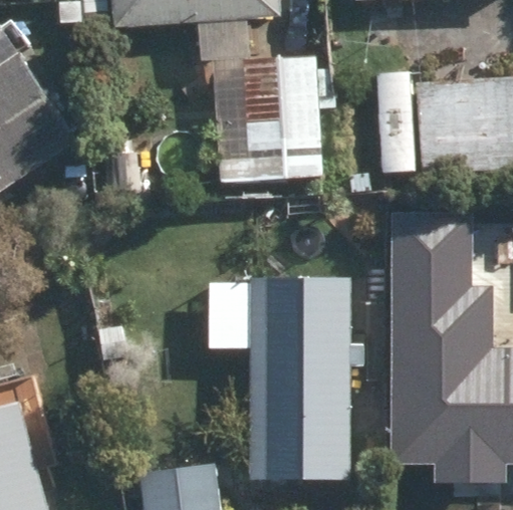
[(95,52),(95,61),(104,60),(103,53),(108,51),(104,0),(83,0),(88,52),(95,52)]
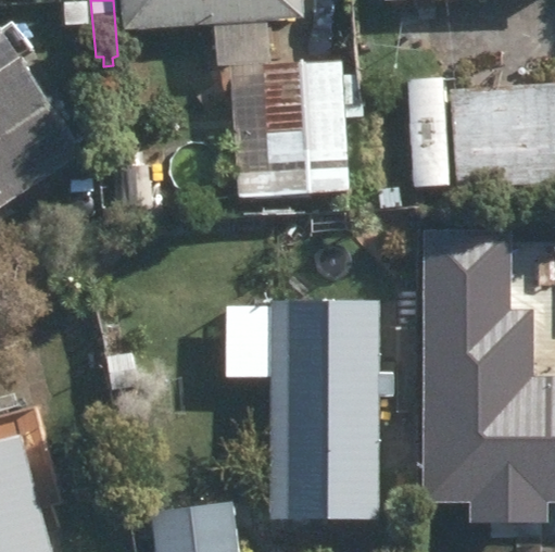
[(118,0),(122,32),(305,19),(303,0),(118,0)]
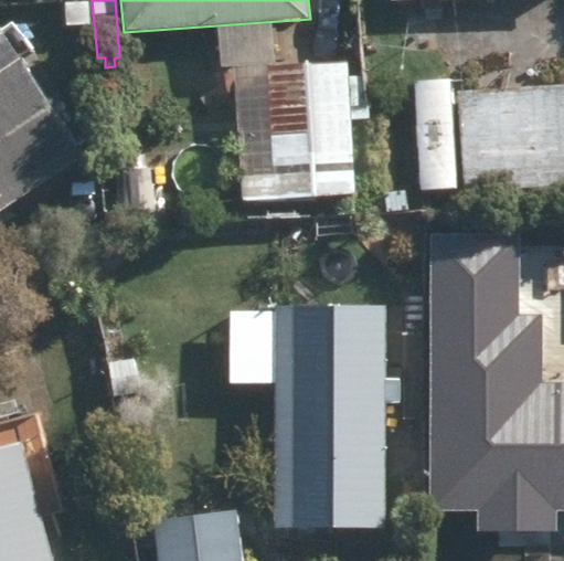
[(0,204),(83,150),(21,59),(0,71),(0,204)]
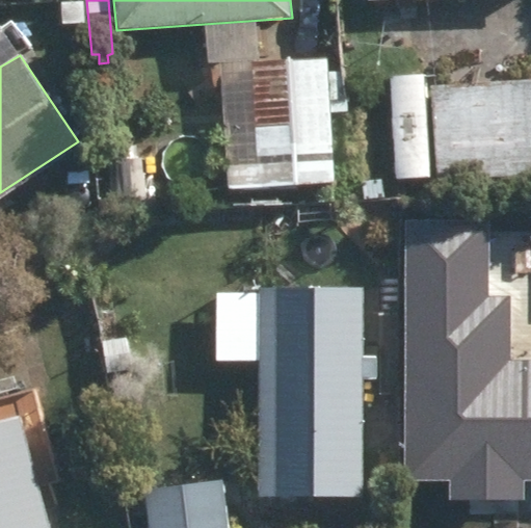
[(219,64),(227,187),(335,182),(328,58),(219,64)]
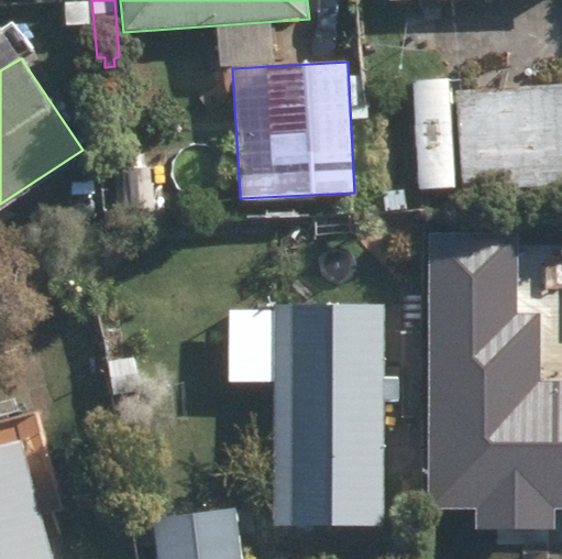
[(462,187),(463,204),(498,203),(497,185),(561,182),(561,83),(449,86),(450,79),(417,80),(420,188),(462,187)]
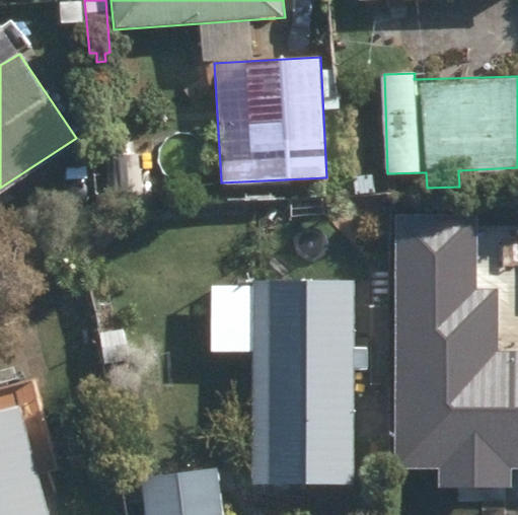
[(95,180),(96,211),(135,208),(134,181),(121,181),(120,164),(104,164),(105,179),(95,180)]
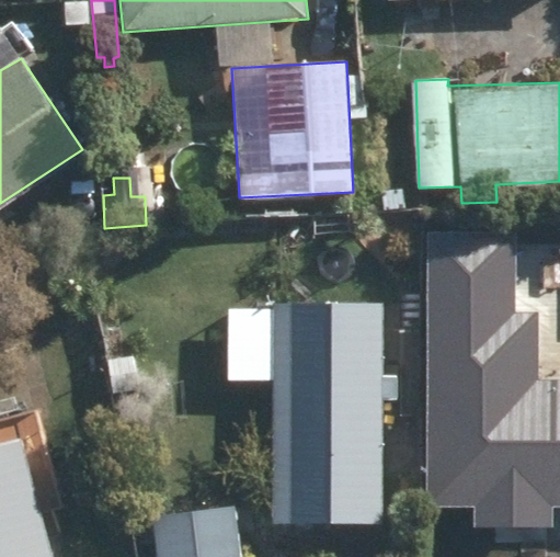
[(374,189),(374,209),(390,209),(390,189),(374,189)]
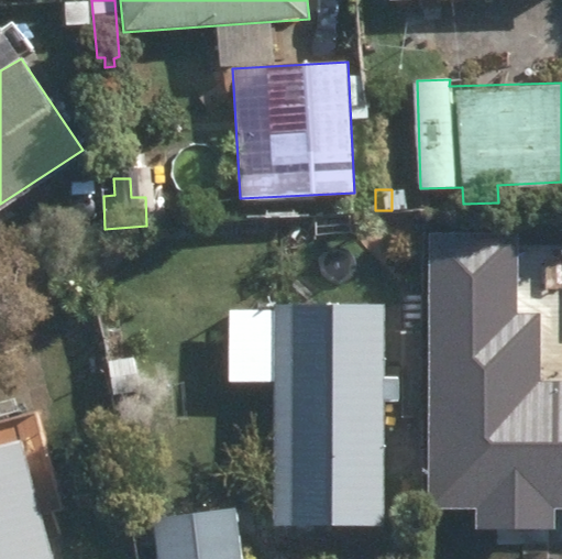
[(272,528),(383,528),(384,403),(398,402),(398,375),(383,375),(384,305),(273,305),(272,528)]
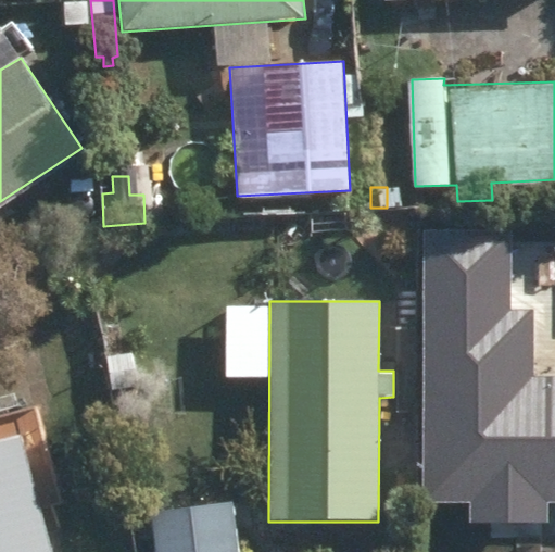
[(418,503),(554,503),(554,375),(481,375),(481,322),(413,321),(413,392),(419,392),(418,503)]
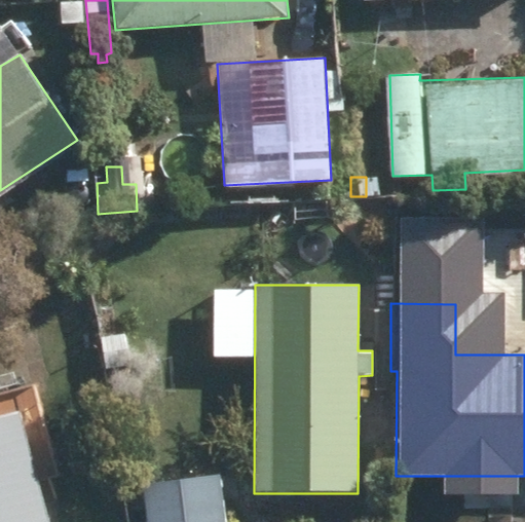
[(0,521),(48,521),(19,413),(0,418),(0,521)]
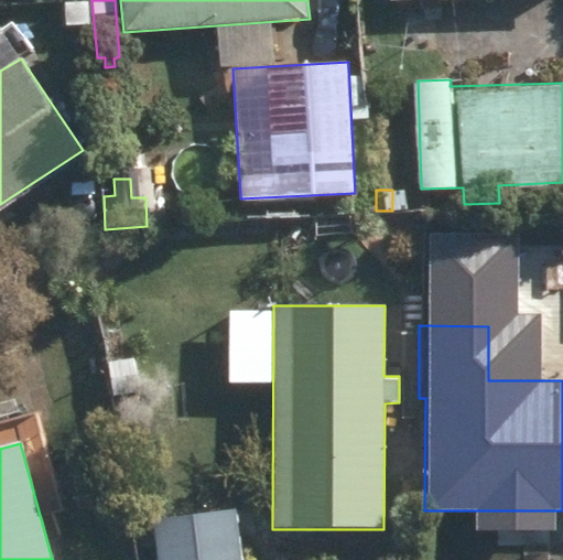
[(153,524),(155,559),(244,559),(240,508),(157,515),(165,504),(148,490),(131,507),(133,527),(153,524)]
